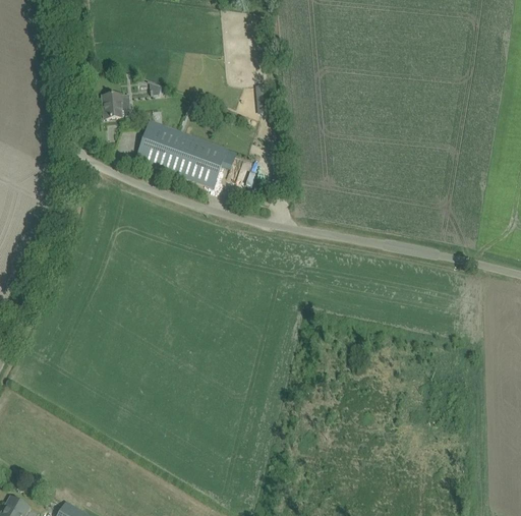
[(258,81),(261,110),(271,109),(269,80),(258,81)]
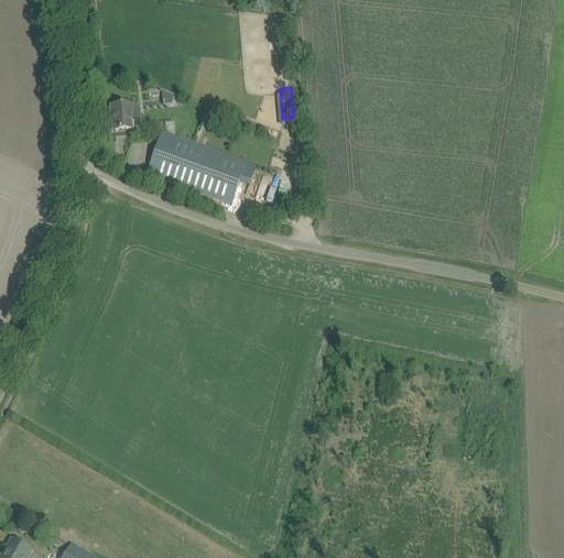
[(134,105),(134,101),(134,98),(110,100),(111,110),(114,109),(115,127),(132,124),(132,123),(131,117),(141,116),(140,105),(134,105)]
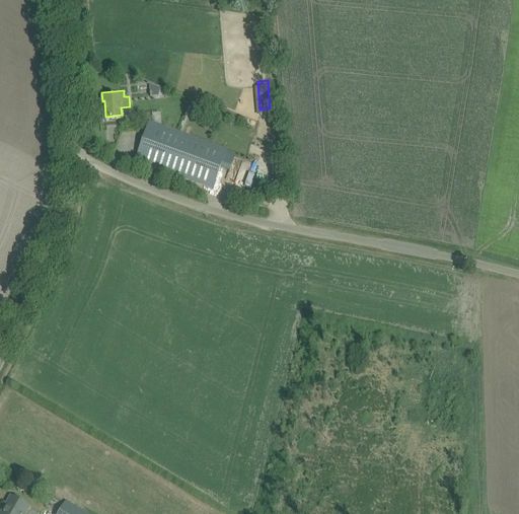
[(135,156),(213,185),(227,146),(149,118),(135,156)]
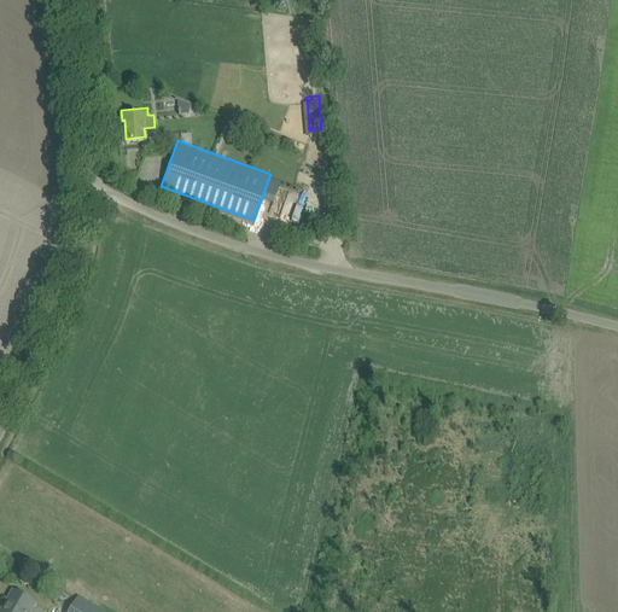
[(303,217),(301,226),(309,228),(312,220),(303,217)]
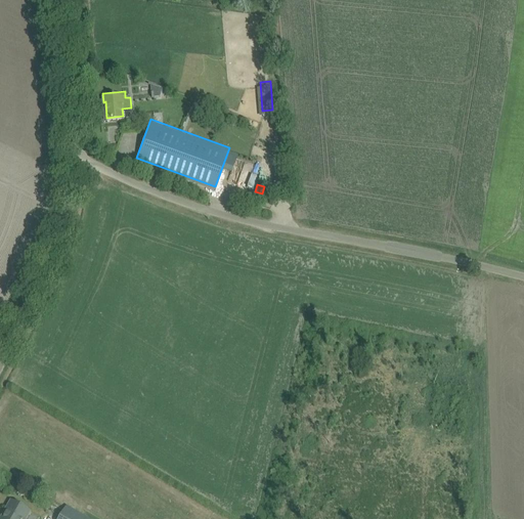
[(24,518),(30,508),(10,496),(5,505),(7,506),(0,518),(24,518)]
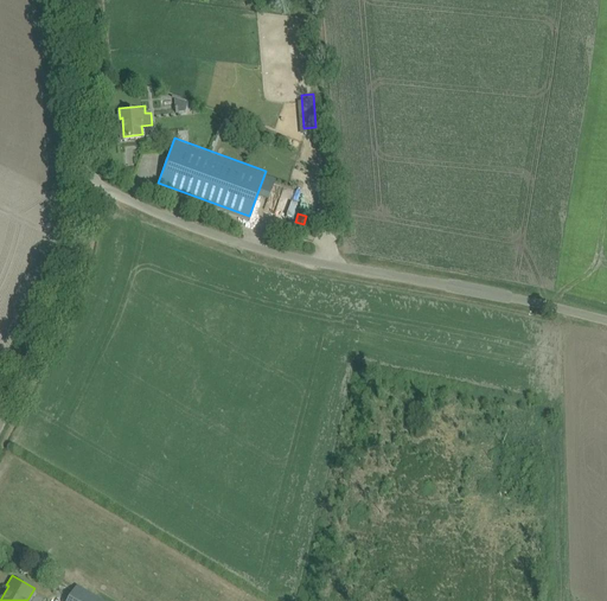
[(106,600),(75,582),(63,600),(106,600)]
